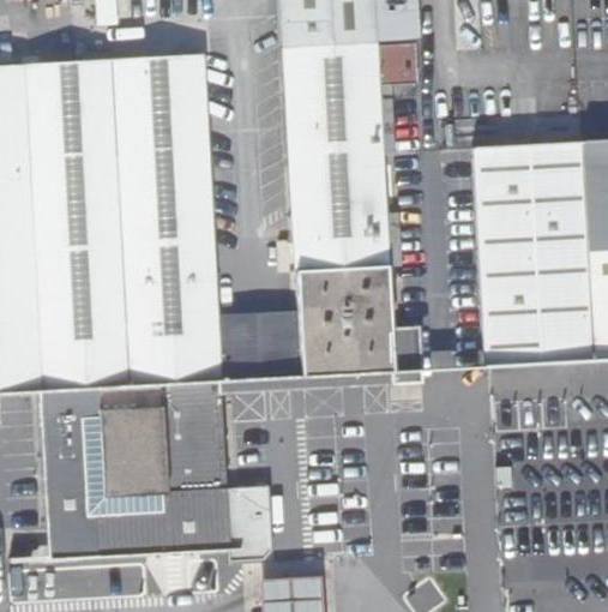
[(375,43),(375,35),(372,0),(280,0),(302,305),(309,375),(395,370),(396,383),(429,381),(425,315),(393,315),(391,269),(401,268),(397,217),(385,215),(384,157),(395,156),(389,103),(379,102),(378,84),(375,43)]
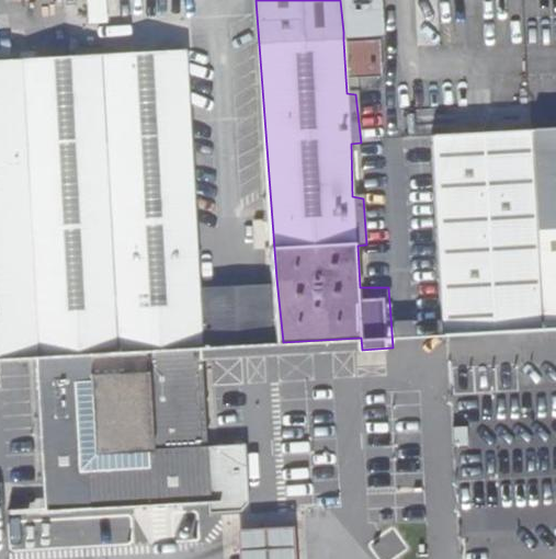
[(340,0),(343,32),(382,29),(379,0),(340,0)]
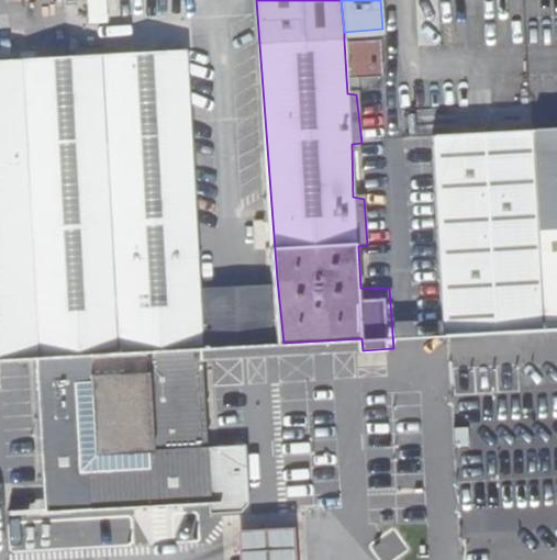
[(0,35),(0,60),(13,60),(12,35),(0,35)]
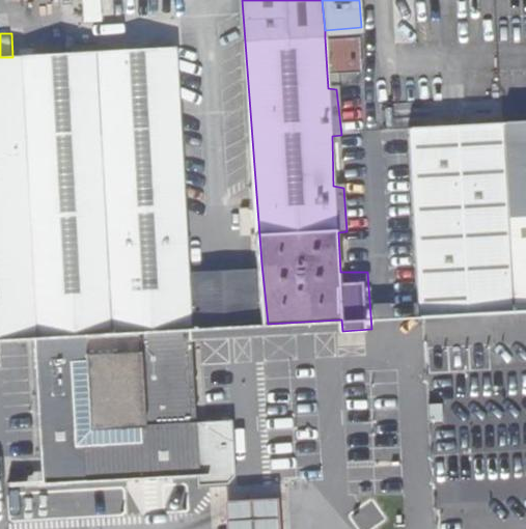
[(358,35),(325,37),(327,73),(360,71),(358,35)]
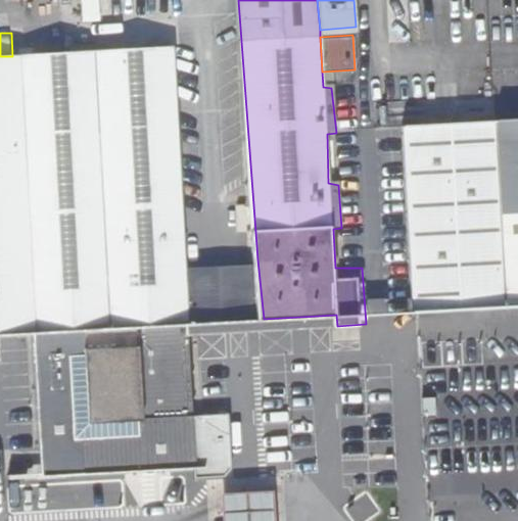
[(12,56),(0,56),(0,336),(32,335),(39,448),(68,474),(195,464),(196,475),(230,472),(227,412),(198,413),(192,324),(229,321),(224,262),(187,265),(169,45),(12,56)]
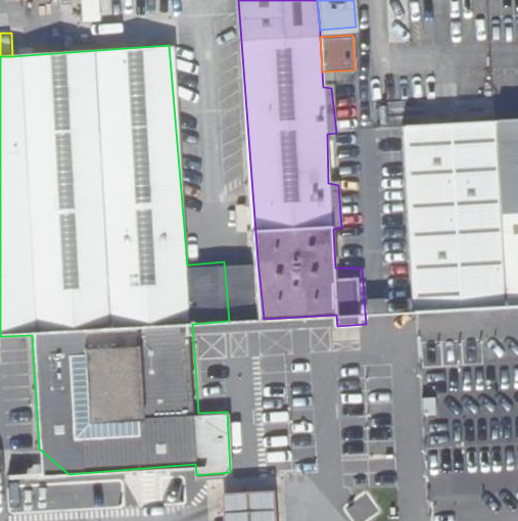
[(517,112),(496,114),(505,247),(517,247),(517,112)]
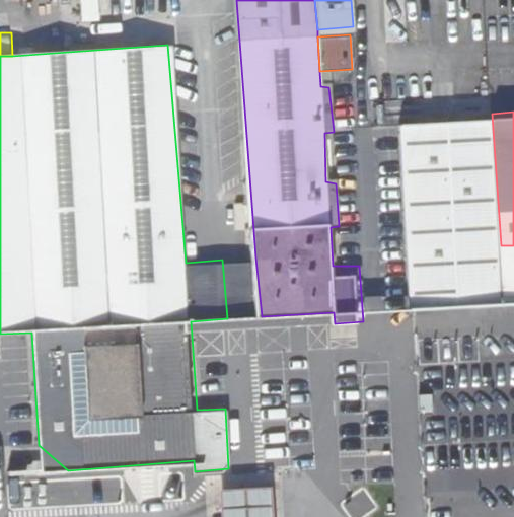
[(408,247),(413,305),(513,297),(513,245),(501,245),(492,114),(452,117),(398,121),(408,247)]
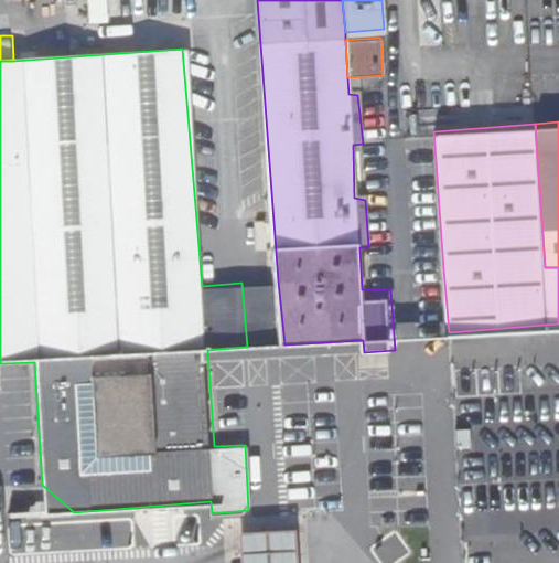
[(242,283),(247,347),(285,344),(278,280),(242,283)]
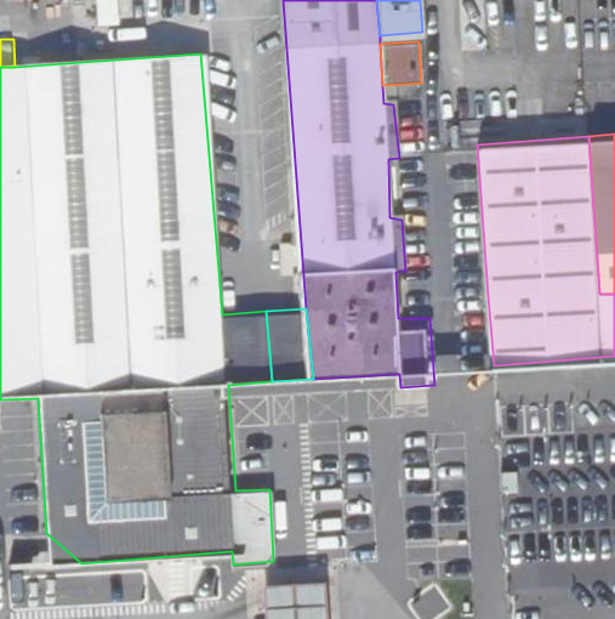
[(520,495),(518,469),(502,469),(504,495),(520,495)]
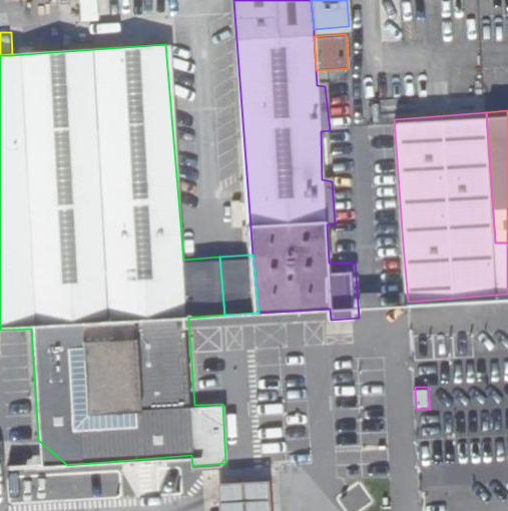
[(38,440),(40,468),(67,465),(38,440)]
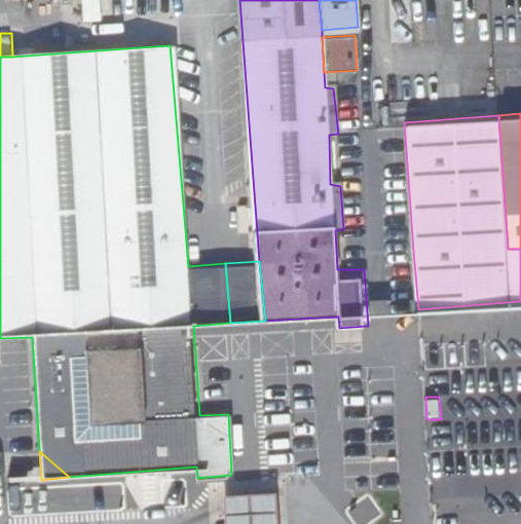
[(278,523),(277,492),(226,496),(227,523),(278,523)]
